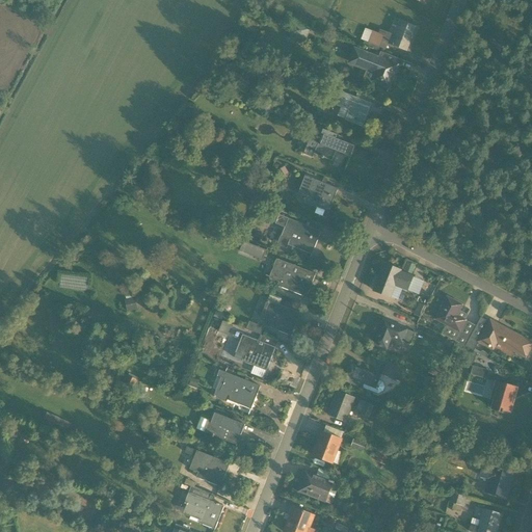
[(306,45),(311,27),(295,23),(290,40),(306,45)]
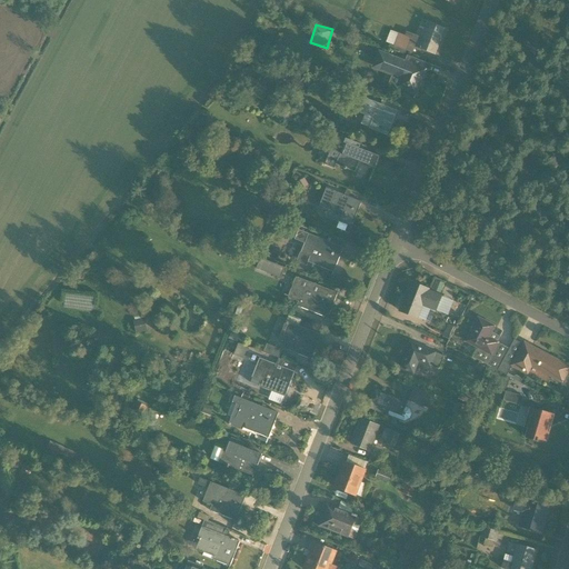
[(390,31),(386,42),(413,53),(416,48),(435,56),(445,32),(427,26),(420,40),(405,33),(403,37),(390,31)]
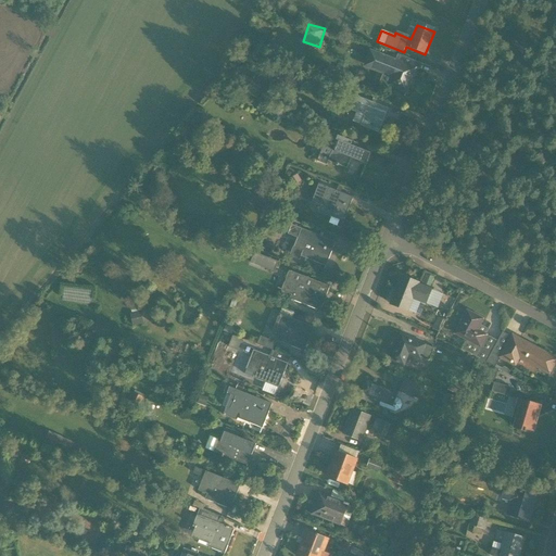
[(404,93),(414,68),(368,51),(362,67),(382,75),(379,84),(404,93)]
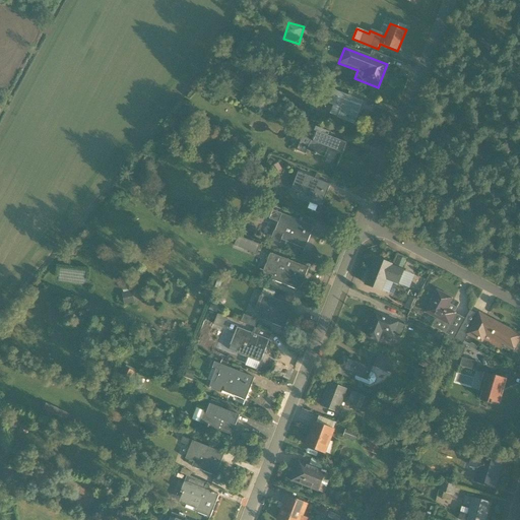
[(340,98),(325,92),(319,106),(335,112),(331,122),(353,131),(366,102),(343,92),(340,98)]
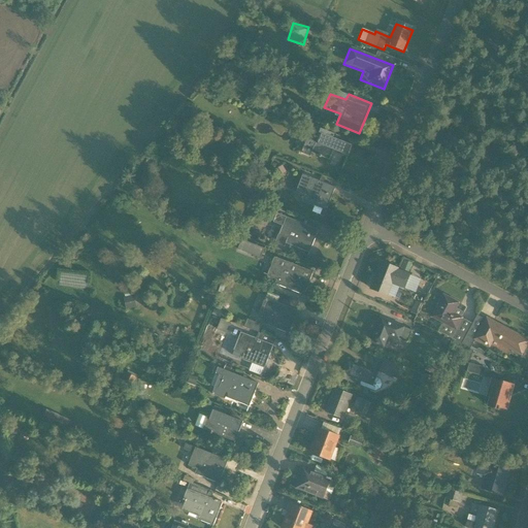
[(306,138),(301,151),(311,155),(329,161),(333,152),(347,156),(351,144),(337,140),(339,136),(318,128),(312,141),(306,138)]
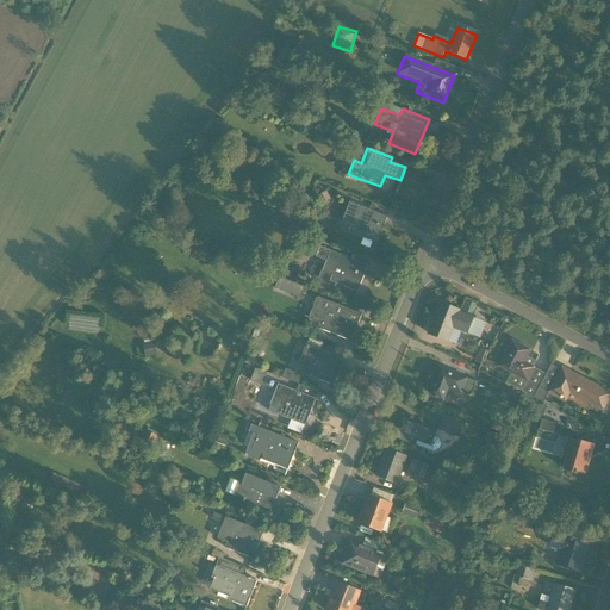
[(359,206),(350,204),(343,224),(350,226),(348,234),(378,244),(380,238),(388,218),(359,206)]
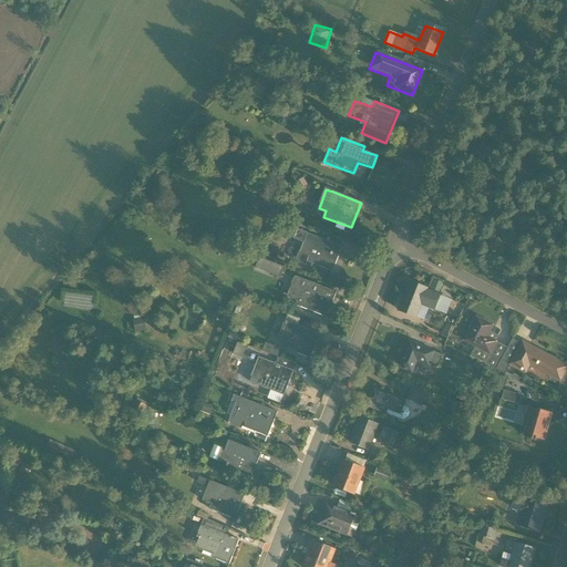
[(342,249),(307,234),(297,258),(332,274),(342,249)]
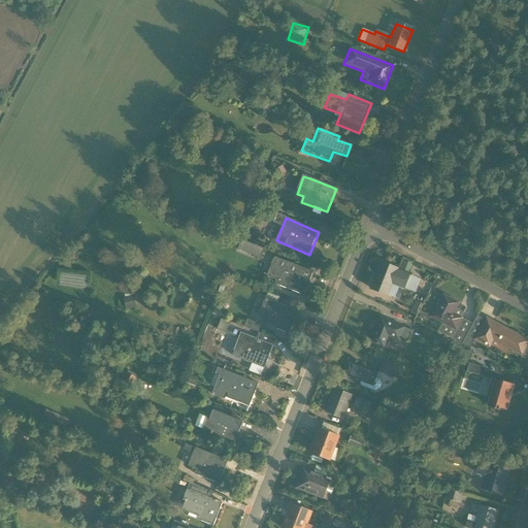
[(274,258),(265,279),(303,296),(312,273),(274,258)]
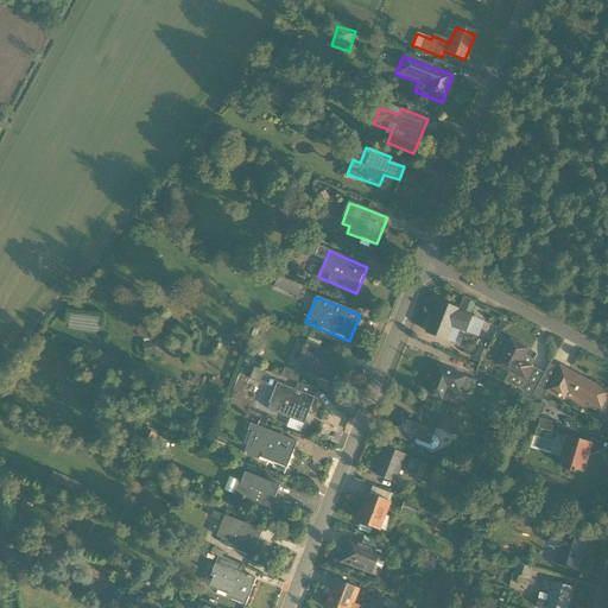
[(485,323),(470,317),(469,316),(474,304),(466,301),(461,312),(457,311),(457,310),(438,302),(432,317),(434,318),(426,334),(428,334),(447,342),(451,329),(464,334),(477,339),(485,323)]
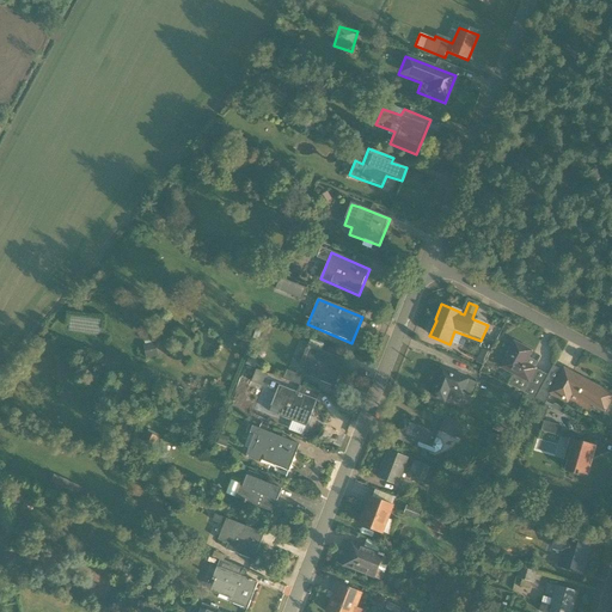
[(146,356),(159,356),(158,343),(146,343),(146,356)]
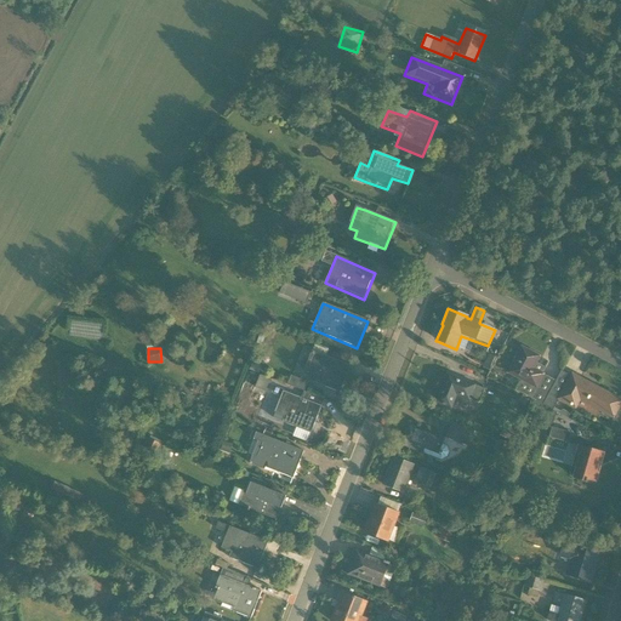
[(540,357),(523,348),(510,374),(519,380),(513,391),(542,405),(554,382),(533,370),(540,357)]
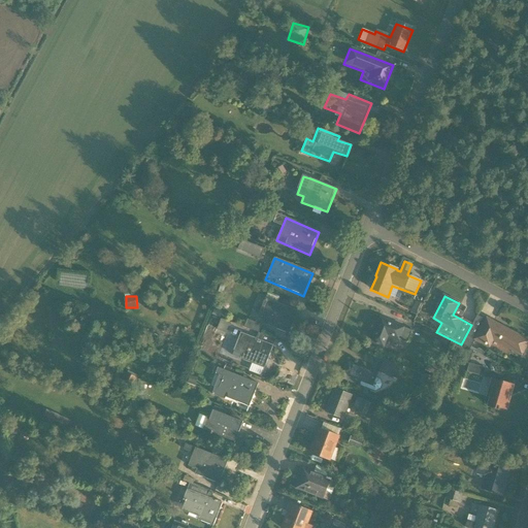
[(296,311),(266,299),(259,318),(266,321),(265,325),(288,334),(296,311)]
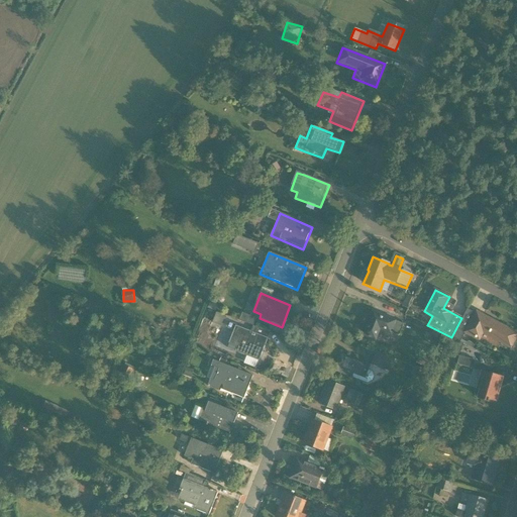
[(408,307),(412,297),(407,295),(403,305),(408,307)]
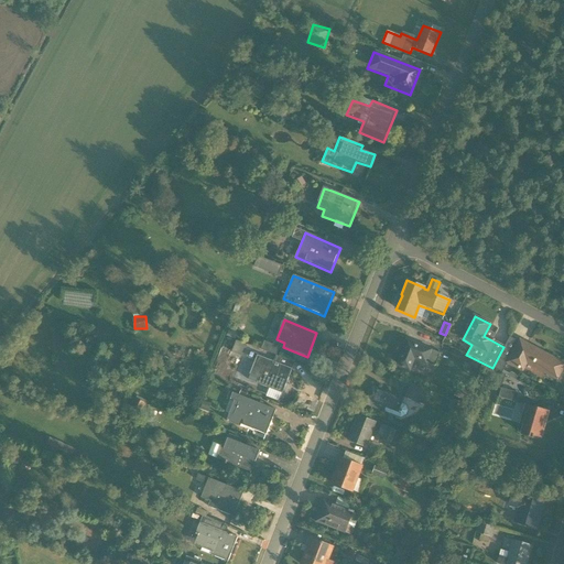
[(520,344),(510,338),(495,368),(503,373),(507,366),(522,373),(527,365),(557,382),(563,369),(563,365),(520,342),(520,344)]
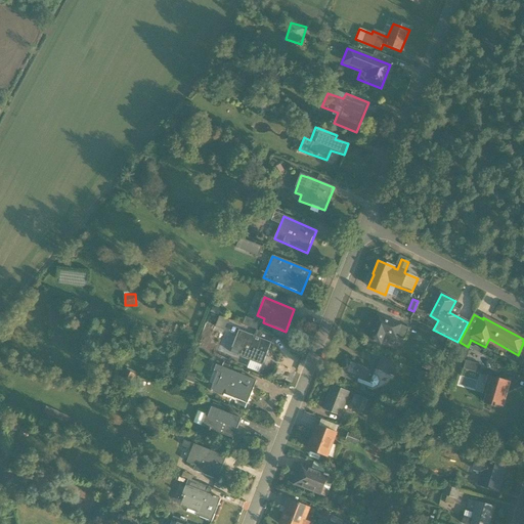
[(243,324),(257,330),(260,321),(247,316),(243,324)]
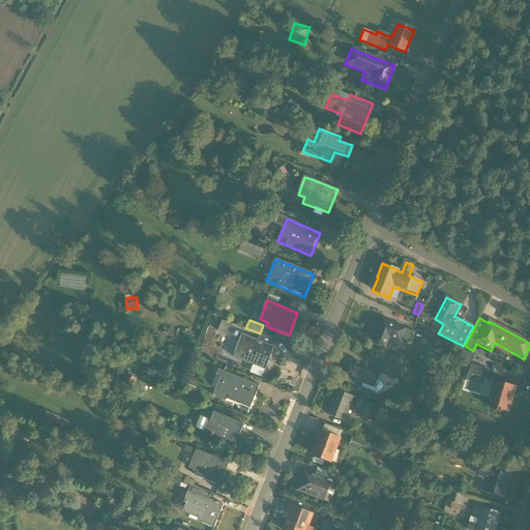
[(408,346),(413,333),(381,321),(372,344),(385,349),(389,339),(408,346)]
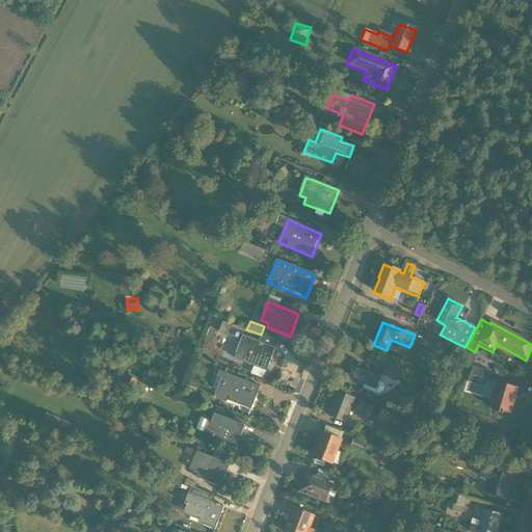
[(258,342),(242,336),(235,354),(243,357),(241,363),(265,372),(276,343),(260,337),(258,342)]
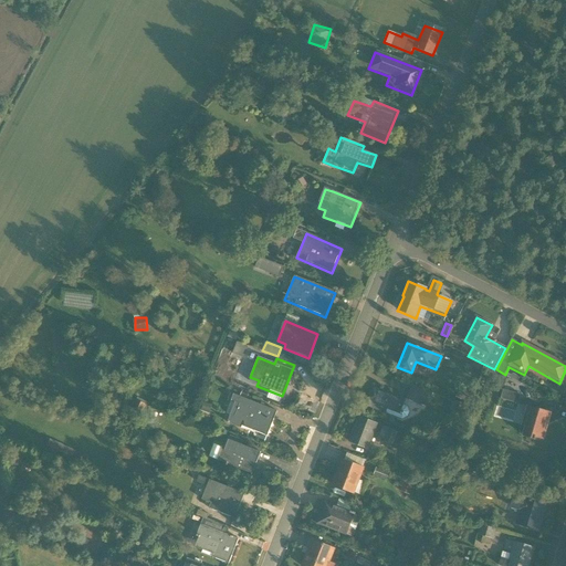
[(433,392),(412,385),(407,400),(427,408),(433,392)]
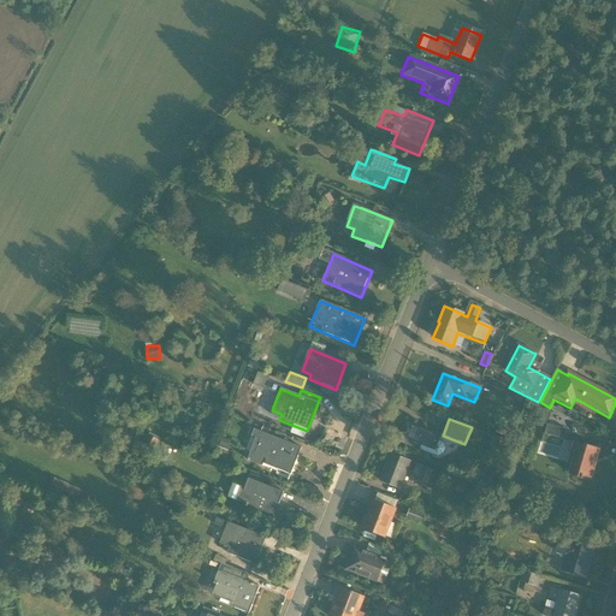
[(440,437),(406,422),(400,437),(402,438),(401,442),(437,456),(443,455),(445,449),(442,443),(438,442),(440,437)]
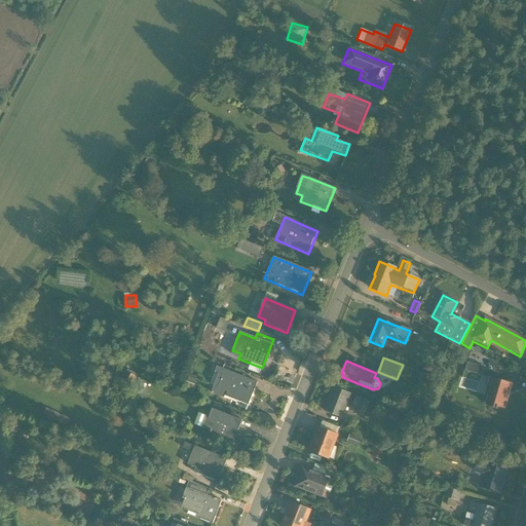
[(466,370),(483,374),(485,366),(470,362),(466,370)]
